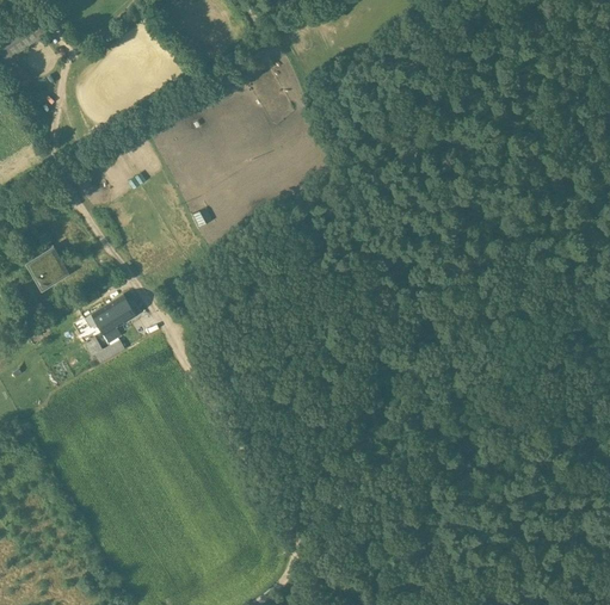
[(128,179),(134,187),(143,181),(139,173),(128,179)]
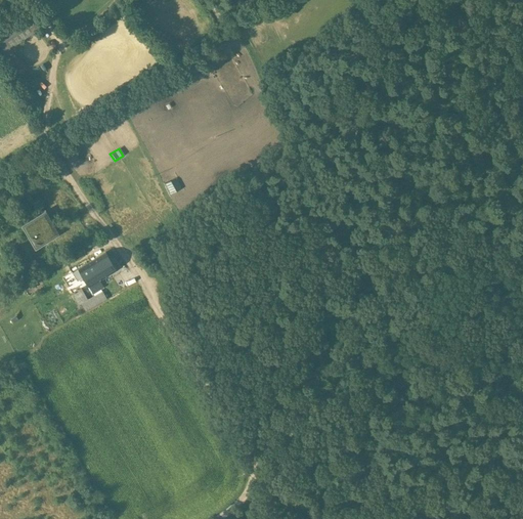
[(37,209),(30,197),(19,202),(27,215),(37,209)]
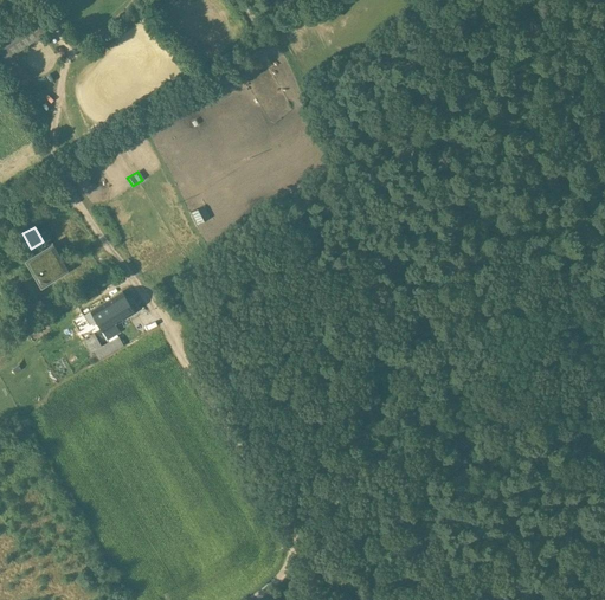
[(51,249),(29,262),(42,283),(63,271),(51,249)]
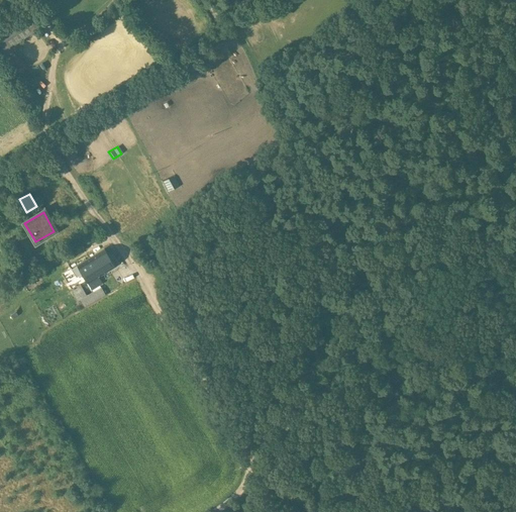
[(98,240),(90,246),(95,254),(104,249),(98,240)]
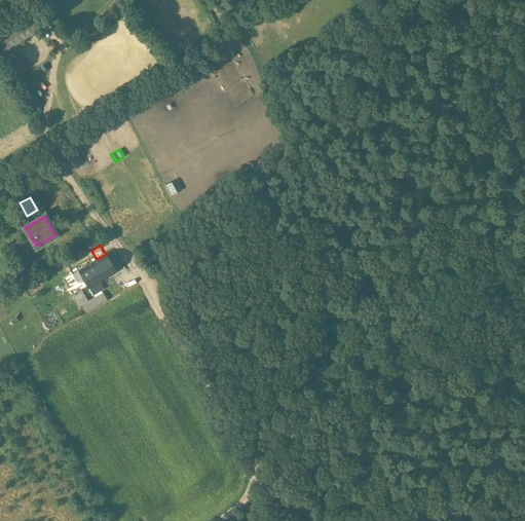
[(116,272),(106,255),(92,263),(103,280),(116,272)]
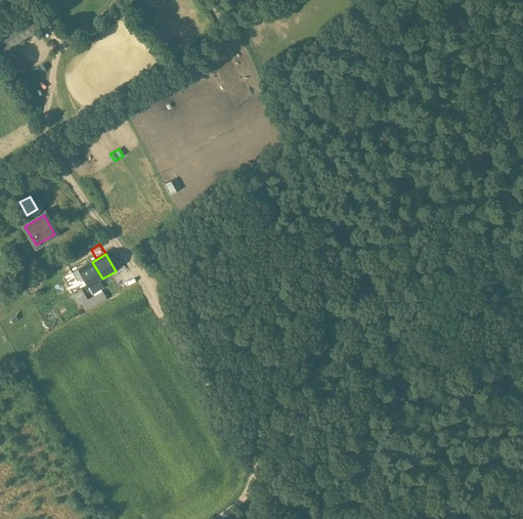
[(92,262),(79,270),(89,287),(96,283),(102,278),(92,262)]
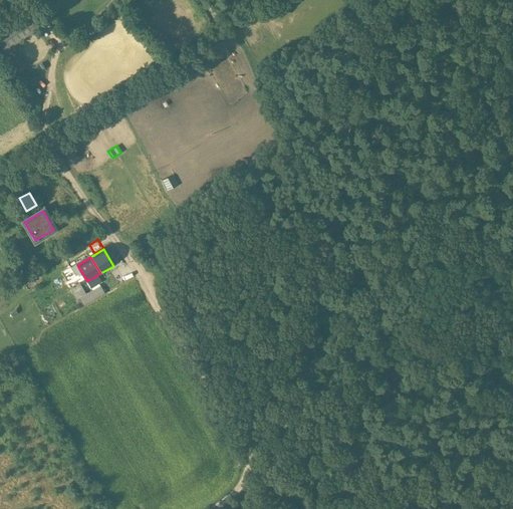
[(94,277),(87,281),(91,287),(98,283),(94,277)]
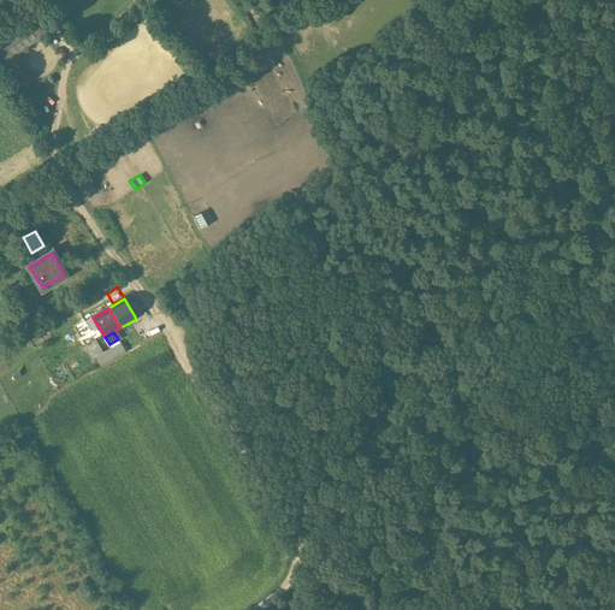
[(104,353),(95,339),(84,345),(92,360),(95,357),(104,353)]
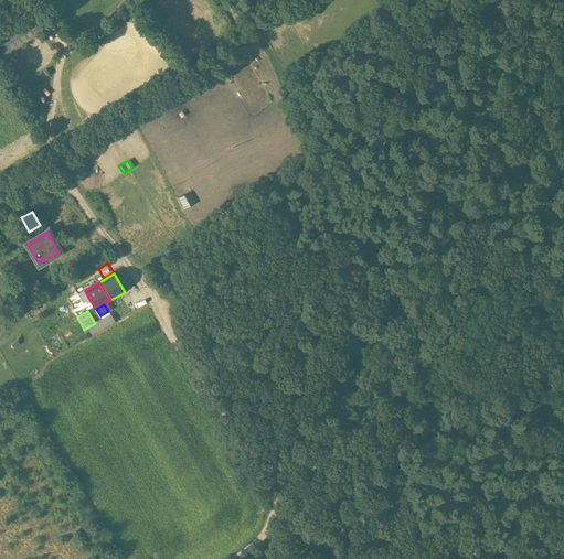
[(95,323),(87,328),(93,335),(115,323),(110,314),(95,323)]
